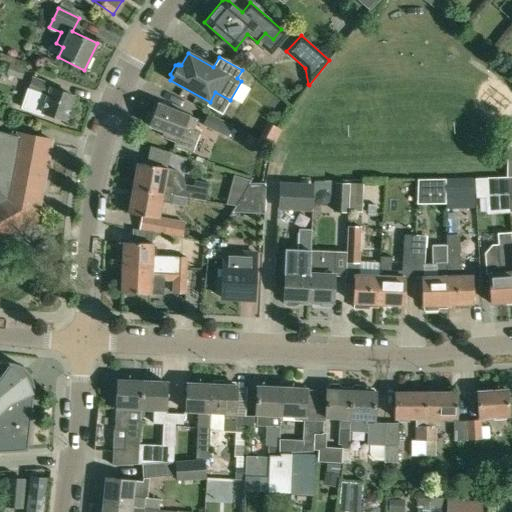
[(1,71),(6,73),(6,74),(22,79),(25,68),(4,61),(1,71)]
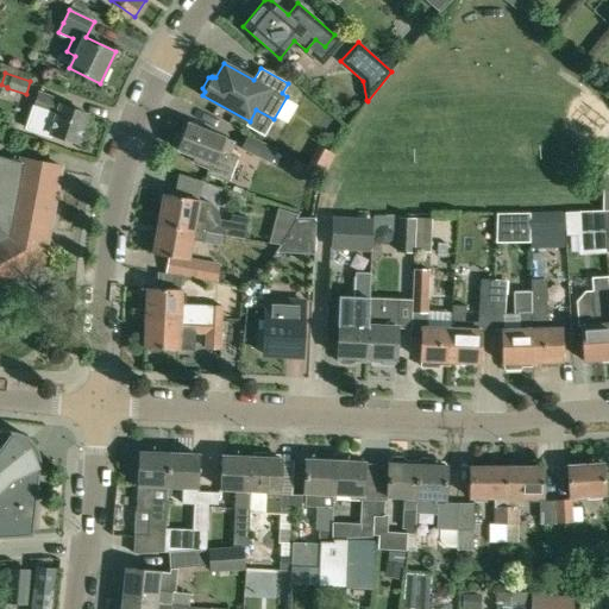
[(77,143),(88,114),(61,105),(62,100),(39,93),(33,108),(44,112),(38,129),(77,143)]
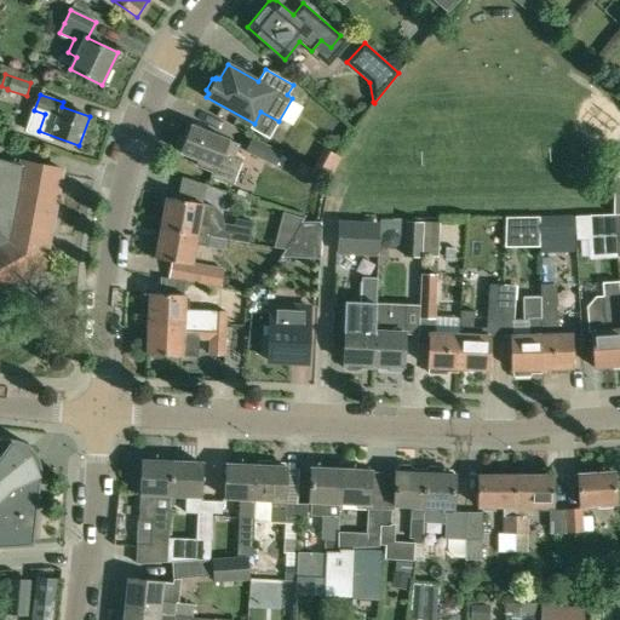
[(190,125),(187,135),(179,136),(176,145),(181,150),(179,151),(200,160),(197,165),(212,171),(210,177),(231,185),(242,160),(234,156),(239,144),(190,125)]
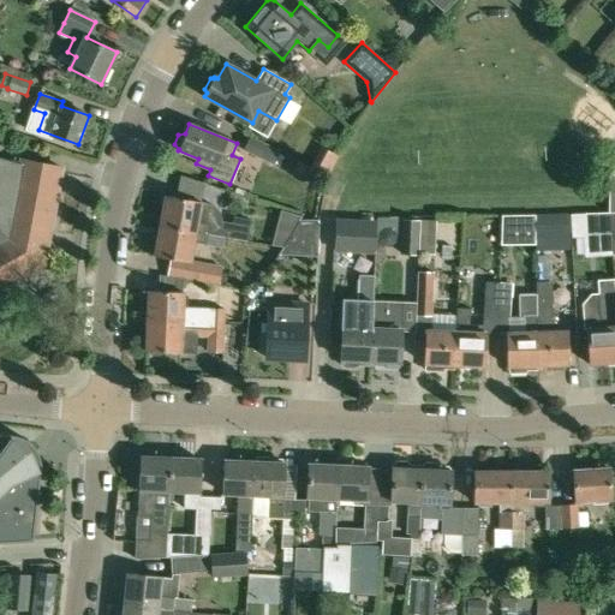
[(266,160),(266,159),(272,161),(278,149),(272,145),(250,136),(244,149),(266,160)]
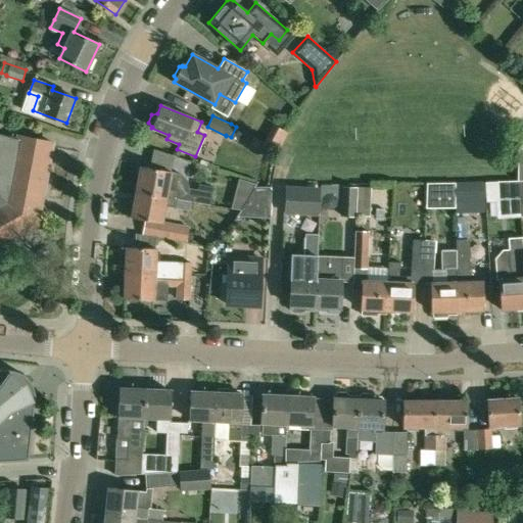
[(0,245),(37,225),(52,143),(18,137),(18,139),(0,133),(0,245)]
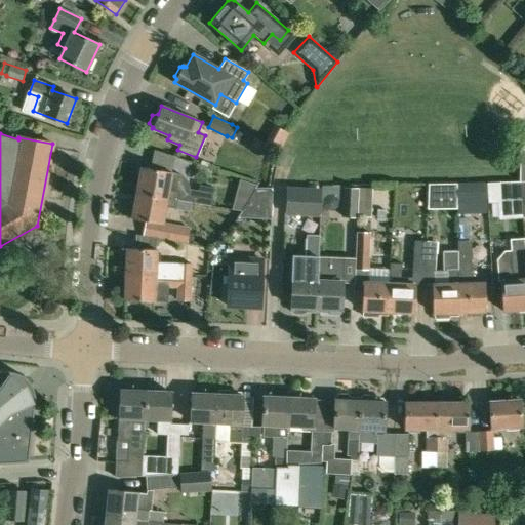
[(185,176),(180,173),(171,171),(164,170),(158,169),(154,169),(140,166),(136,193),(178,200),(211,205),(214,187),(199,185),(198,190),(190,188),(190,185),(188,180),(185,176)]
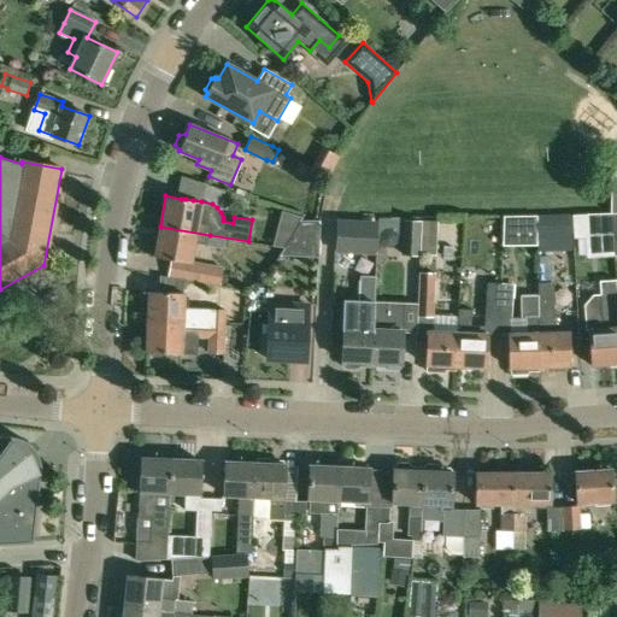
[(610,213),(587,215),(588,236),(613,236),(613,234),(612,213),(610,213)]
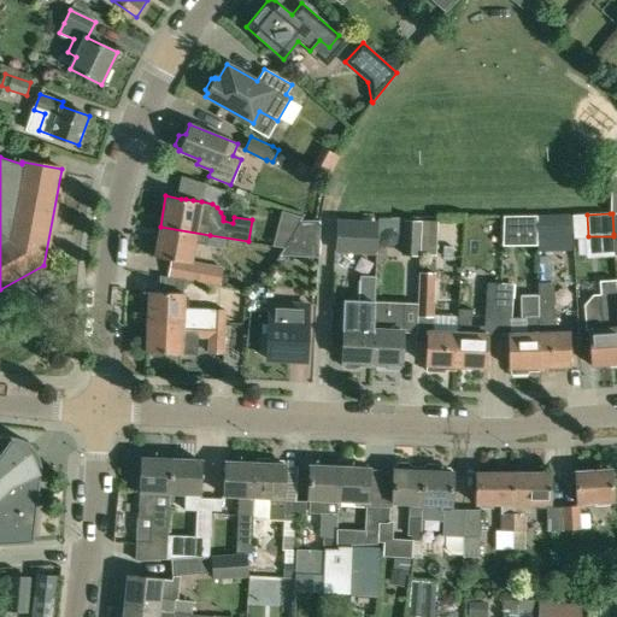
[(570,235),(569,215),(536,215),(536,217),(538,233),(538,236),(570,235)]
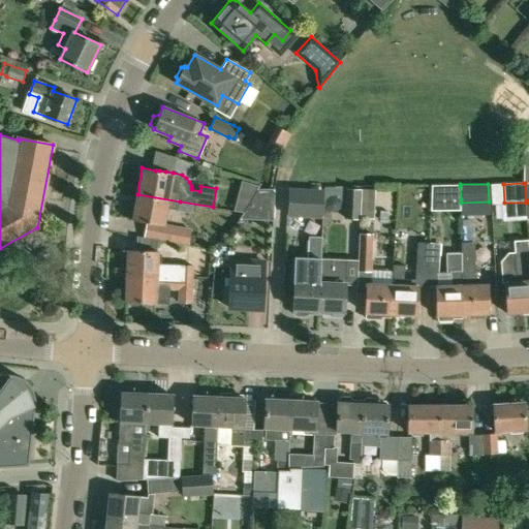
[(431,186),(431,198),(461,199),(460,186),(431,186)]
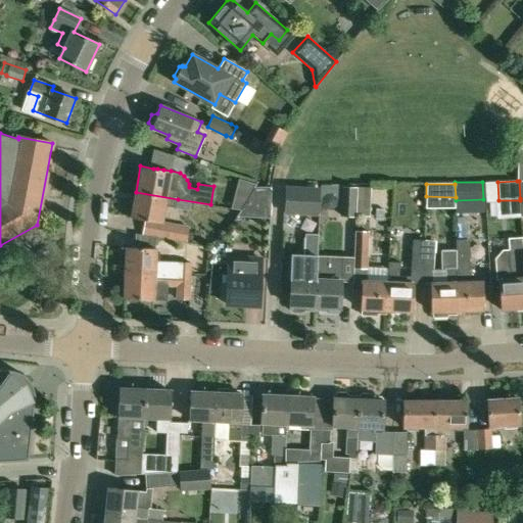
[(283,185),(282,214),(319,215),(319,186),(283,185)]
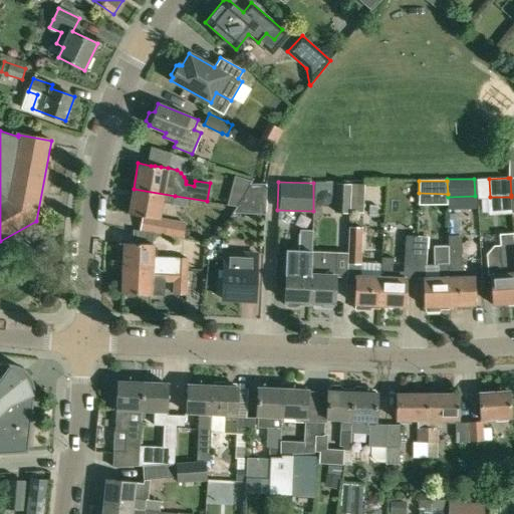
[(349,211),(350,184),(335,183),(334,213),(349,213),(349,211)]
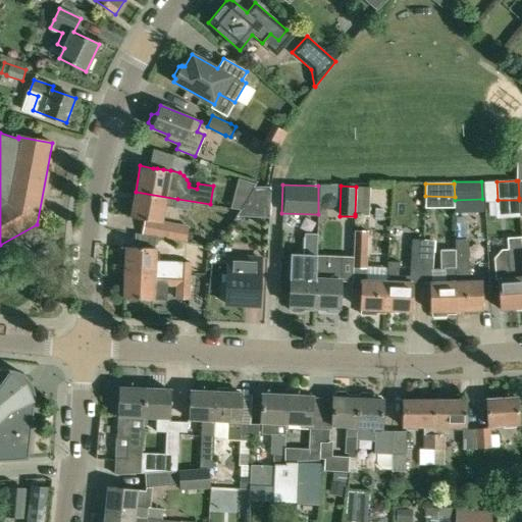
[(370,187),(356,187),(355,214),(369,215),(370,187)]
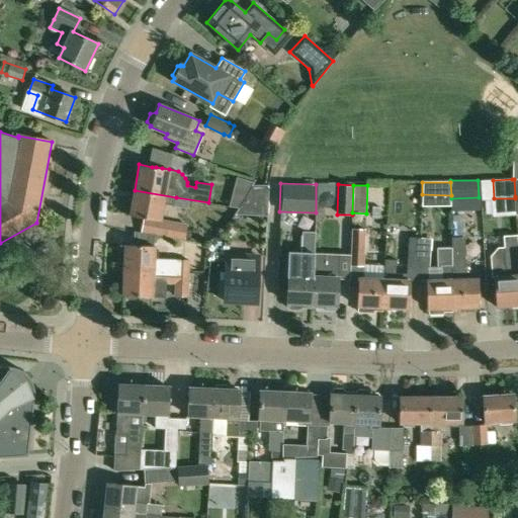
[(242,206),(267,207),(268,189),(251,189),(242,206)]
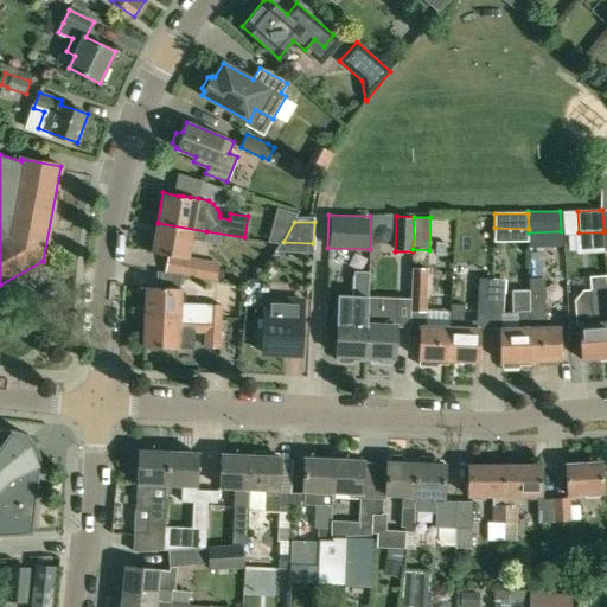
[(189,259),(191,240),(204,242),(206,231),(158,223),(152,253),(189,259)]
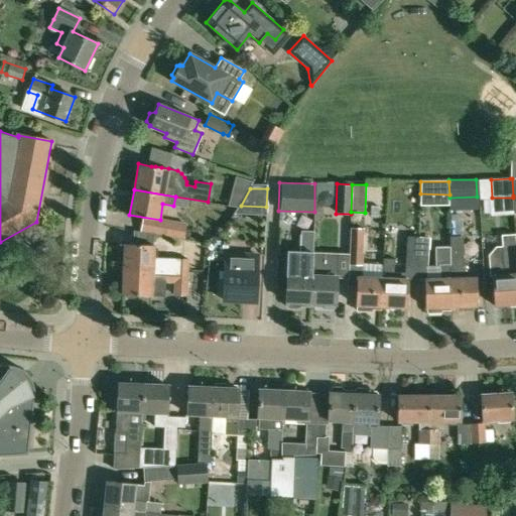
[(187,223),(163,219),(160,235),(185,239),(187,223)]
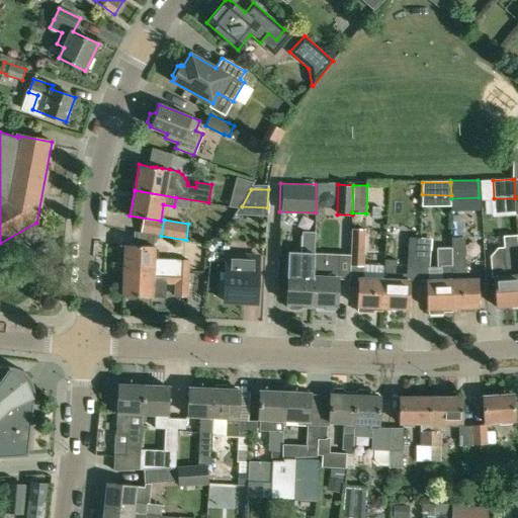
[(374,256),(375,227),(365,227),(365,256),(374,256)]
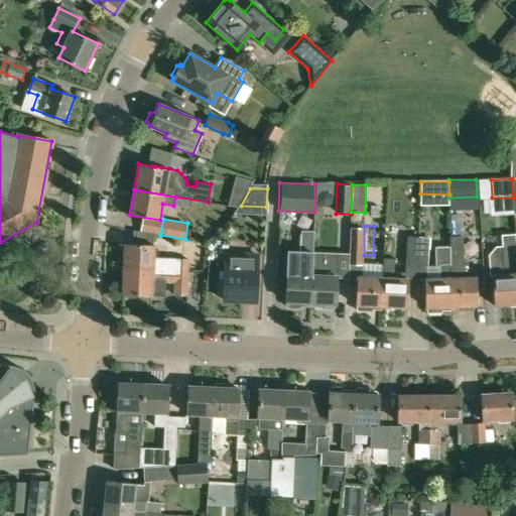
[(351,227),(349,265),(359,265),(362,265),(362,264),(364,228),(351,227)]
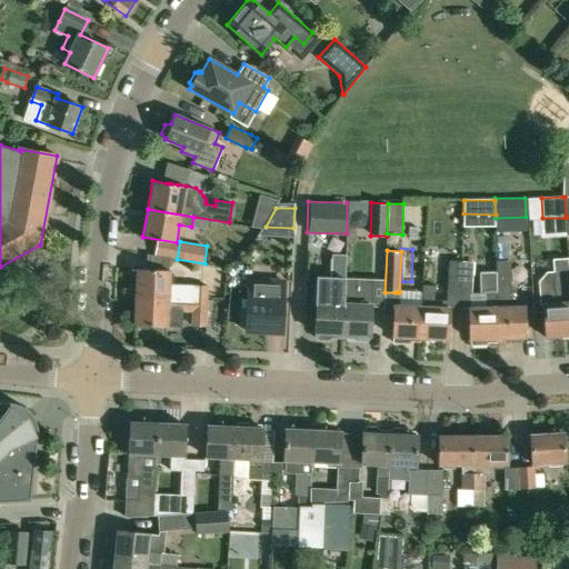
[(331,277),(318,276),(316,337),(318,339),(329,340),(331,337),(332,333),(343,335),(345,279),(346,279),(347,255),(332,255),(331,277)]
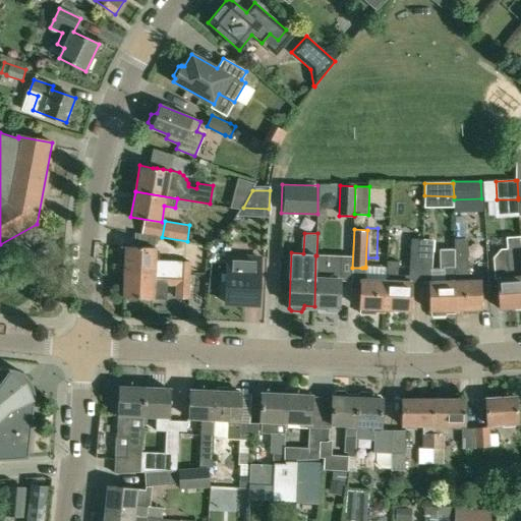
[(499,308),(520,305),(520,268),(520,251),(518,236),(506,237),(509,278),(497,279),(499,308)]
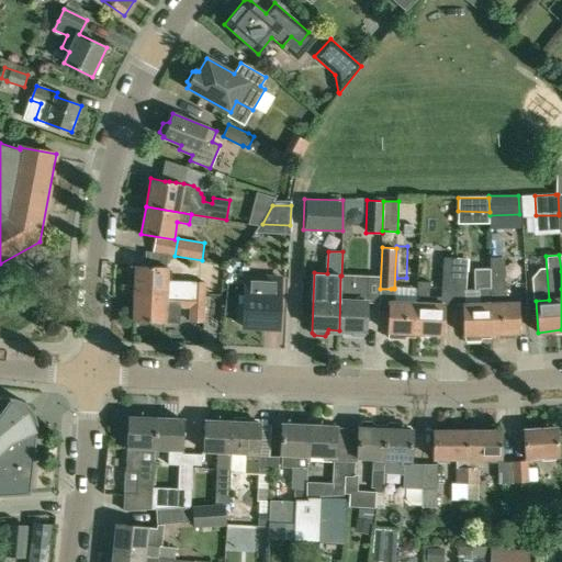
[(490,257),(490,268),(492,334),(502,334),(505,339),(515,339),(517,333),(519,333),(518,302),(505,302),(504,257),(490,257)]
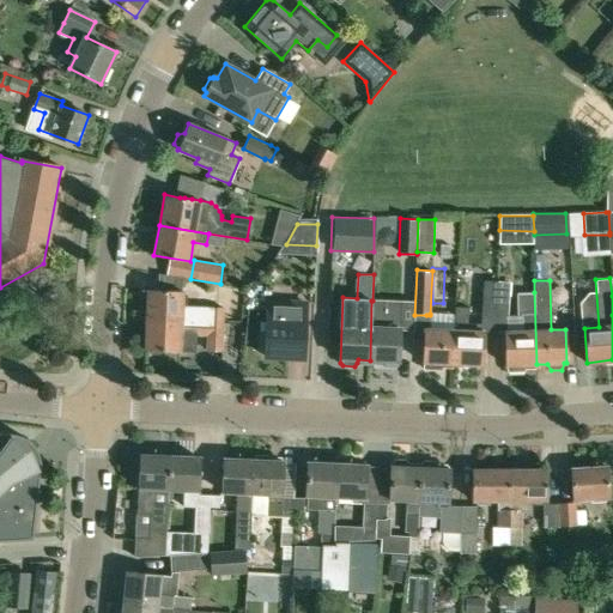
[(496,281),(483,281),(481,317),(495,317),(496,281)]
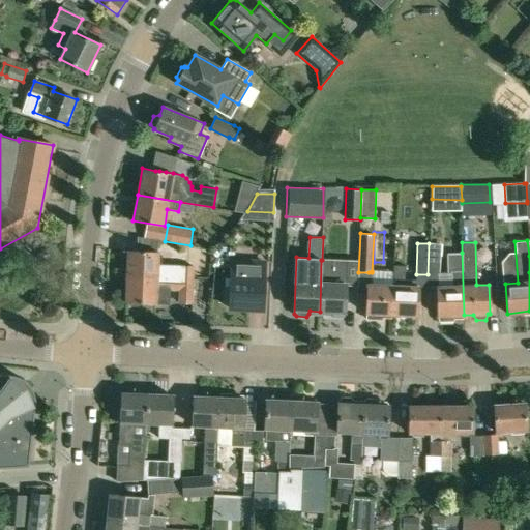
[(441,244),(429,243),(428,274),(440,275),(441,244)]
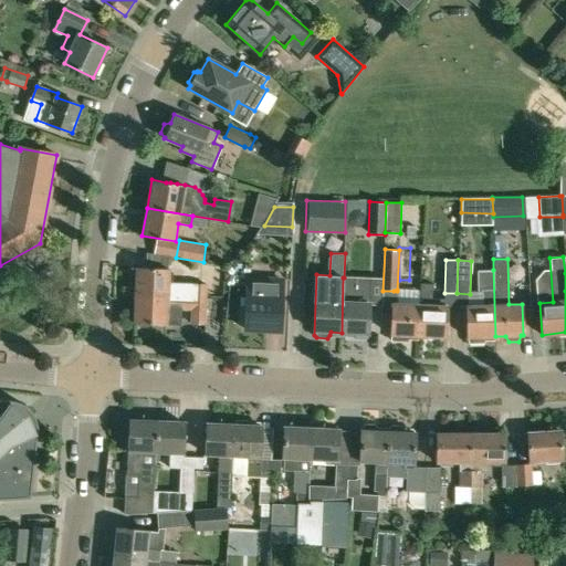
[(168,269),(137,268),(136,295),(168,295),(168,269)]
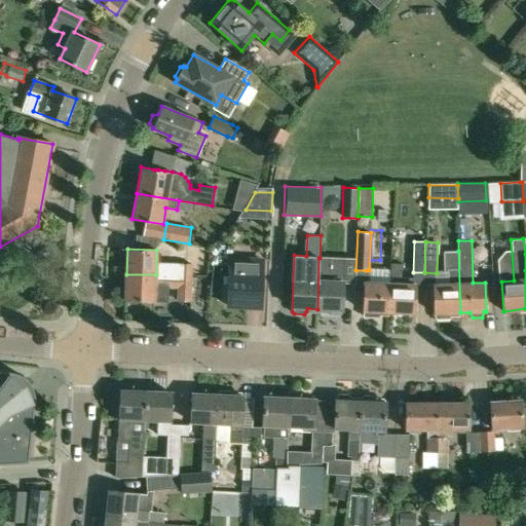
[(436,284),(436,318),(450,318),(451,312),(460,312),(458,251),(444,251),(444,271),(448,271),(448,284),(436,284)]
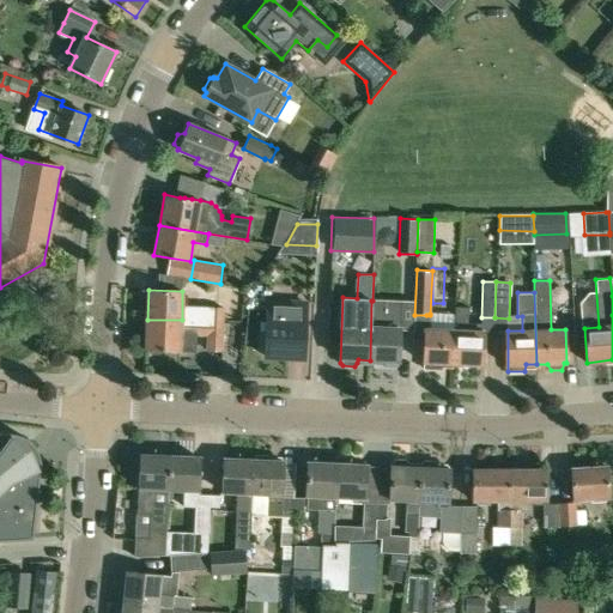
[(399,362),(401,329),(401,302),(372,301),(371,301),(370,360),(382,360),(382,364),(384,366),(395,368),(398,365),(399,362)]
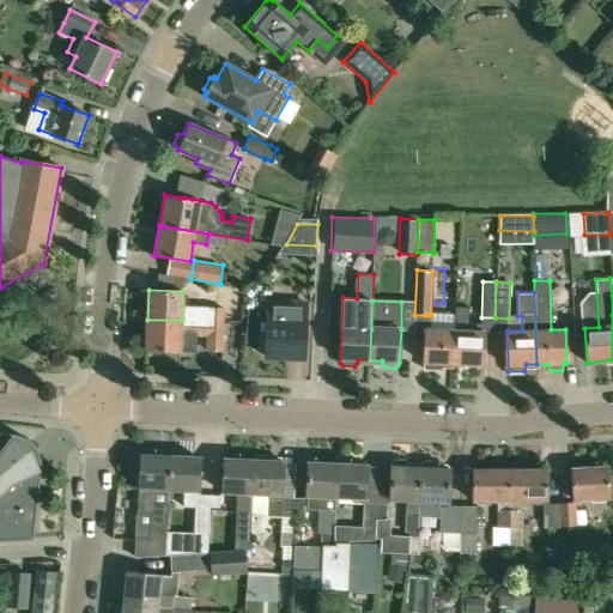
[(265,354),(287,356),(287,353),(299,353),(299,357),(303,357),(305,303),(267,302),(266,331),(260,331),(259,350),(265,350),(265,354)]
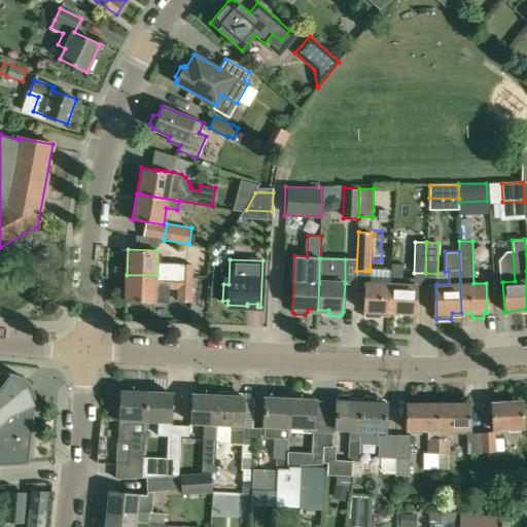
[(391,280),(390,313),(415,314),(417,285),(402,284),(403,264),(392,264),(391,271),(391,280)]
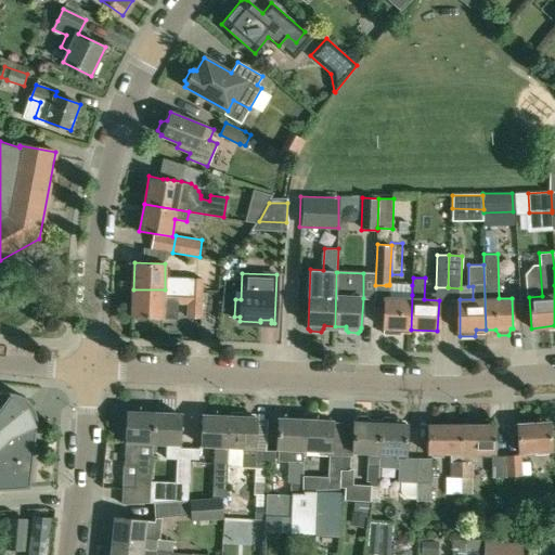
[(217,282),(190,280),(189,291),(216,292),(217,282)]
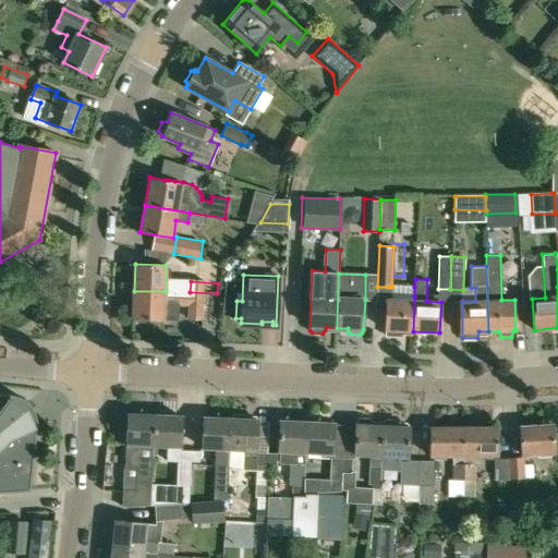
[(386,307),(385,329),(386,329),(386,336),(402,336),(402,335),(402,330),(412,331),(413,331),(414,296),(414,287),(391,286),(391,287),(388,287),(388,299),(387,299),(386,307)]
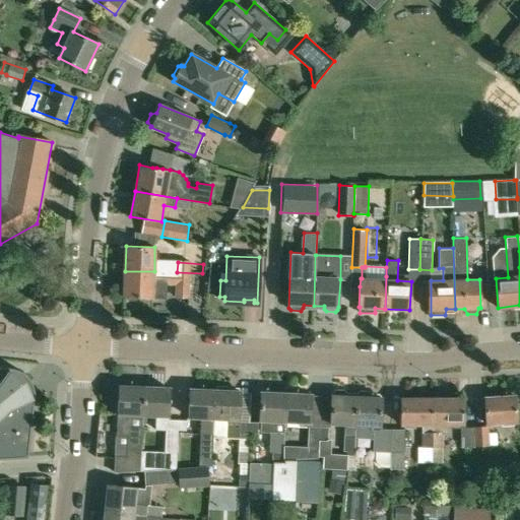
[(124,297),(128,297),(128,301),(135,301),(135,298),(166,299),(167,282),(177,283),(177,297),(188,298),(189,273),(177,272),(154,271),(125,271),(124,297)]
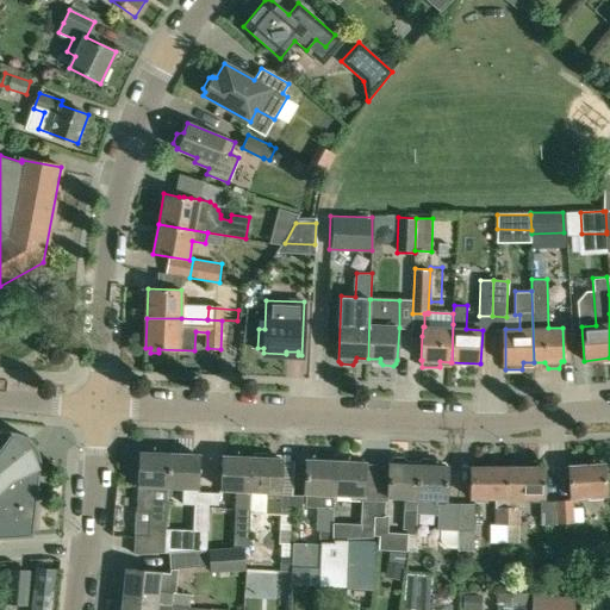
[(12,433),(0,431),(0,537),(31,535),(38,472),(38,467),(38,465),(38,462),(38,460),(38,456),(37,454),(36,450),(35,448),(33,446),(31,443),(29,441),(26,440),(23,436),(20,435),(17,434),(12,433)]
